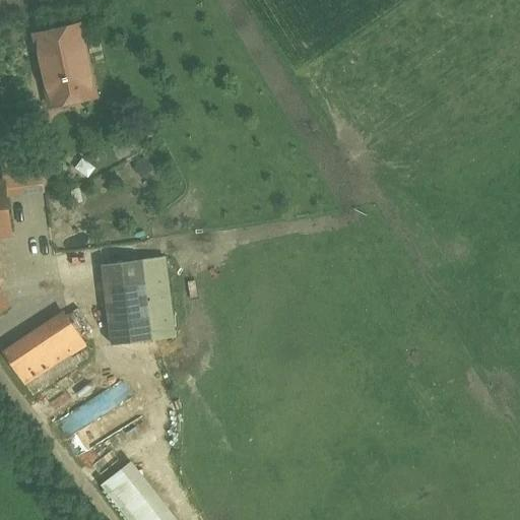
[(79,25),(37,35),(53,106),(95,96),(79,25)]
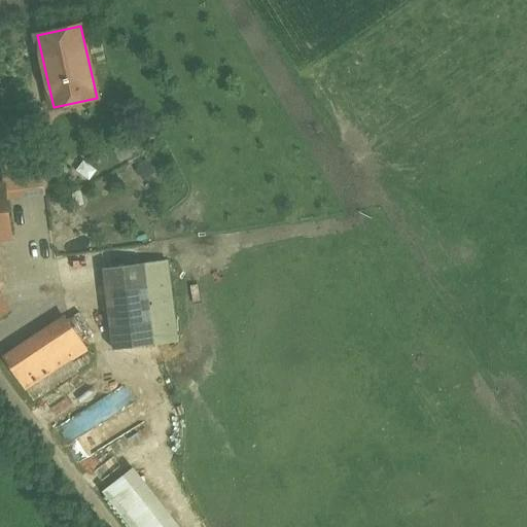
[(41,162),(16,165),(20,197),(45,194),(41,162)]
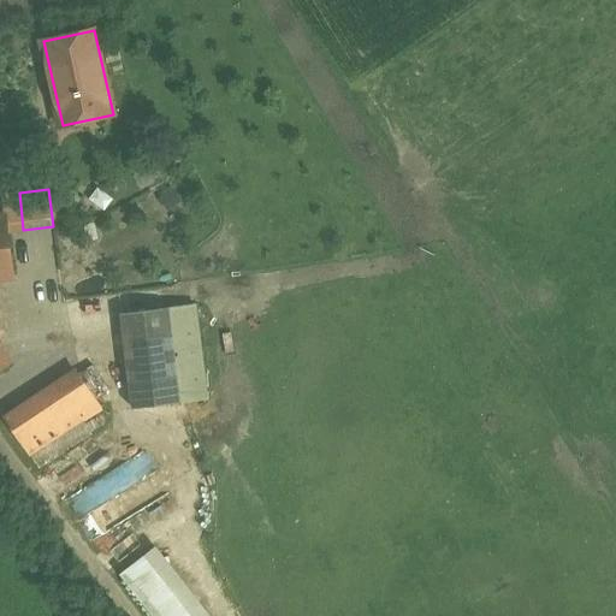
[(19,193),(3,195),(5,215),(6,215),(9,232),(23,230),(19,193)]
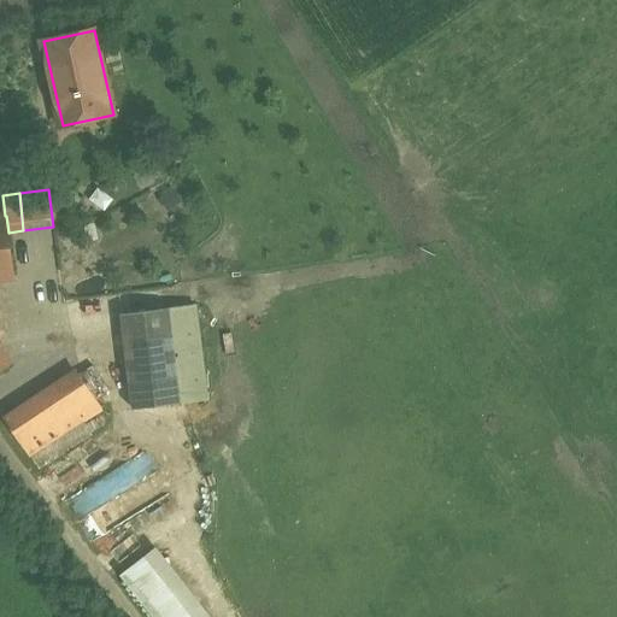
[(5,216),(0,216),(0,278),(15,277),(9,233),(6,216),(5,216)]
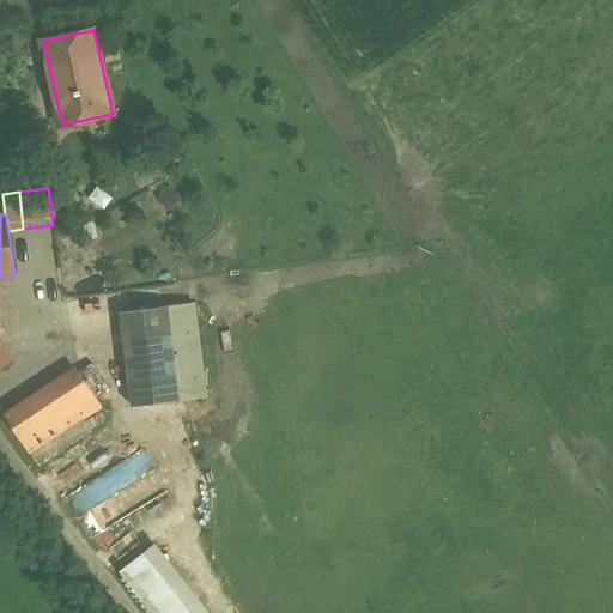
[(194,303),(169,305),(181,401),(206,398),(194,303)]
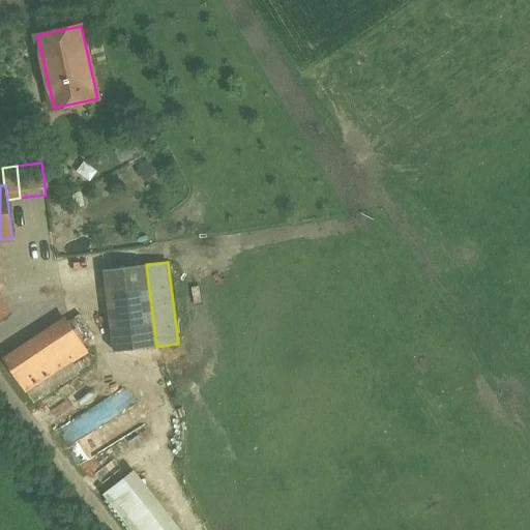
[(146,264),(105,269),(115,351),(156,347),(146,264)]
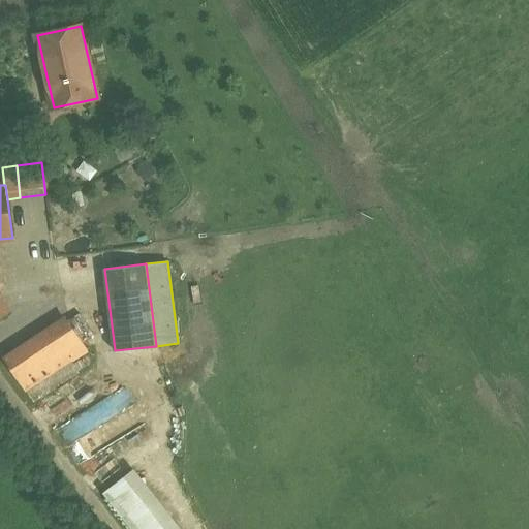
[(0,292),(0,318),(11,312),(0,292)]
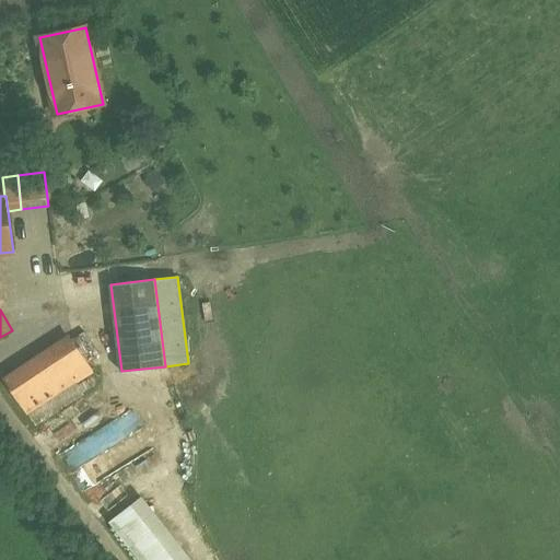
[(85,333),(65,346),(69,352),(78,346),(89,362),(100,354),(85,333)]
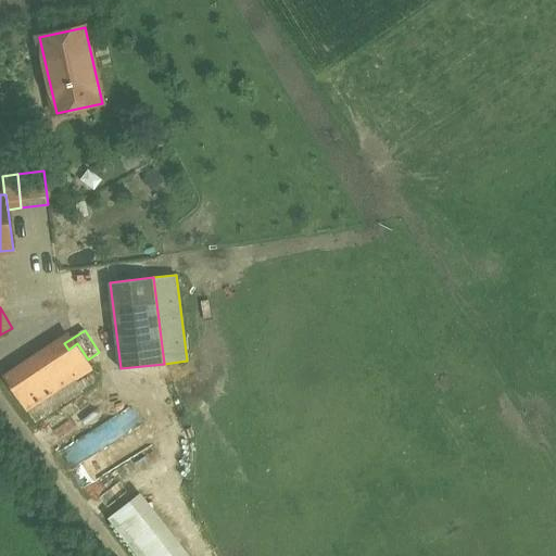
[(68,350),(43,366),(36,355),(5,376),(4,375),(3,376),(36,422),(84,391),(76,379),(93,368),(88,359),(77,343),(68,350)]
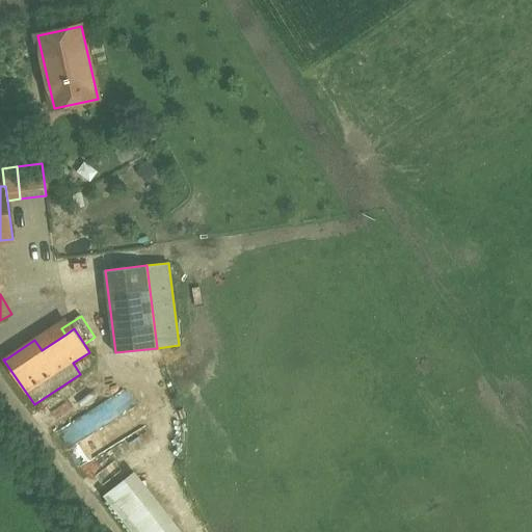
[(64,430),(83,462),(149,426),(129,392),(76,422),(76,424),(64,430)]
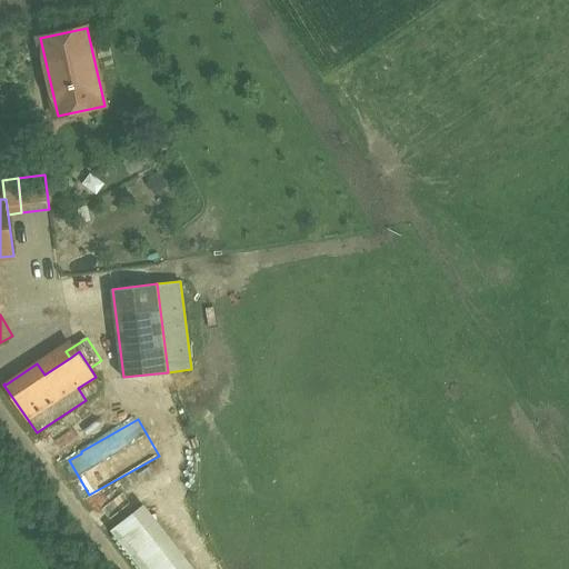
[(206,568),(158,501),(122,526),(152,568),(206,568)]
